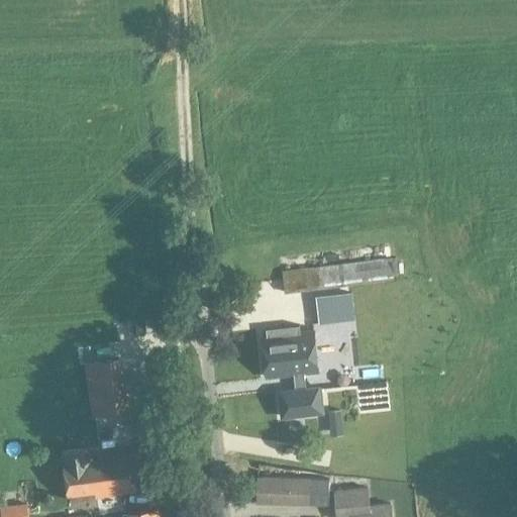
[(394,279),(392,257),(282,271),(284,293),(394,279)]
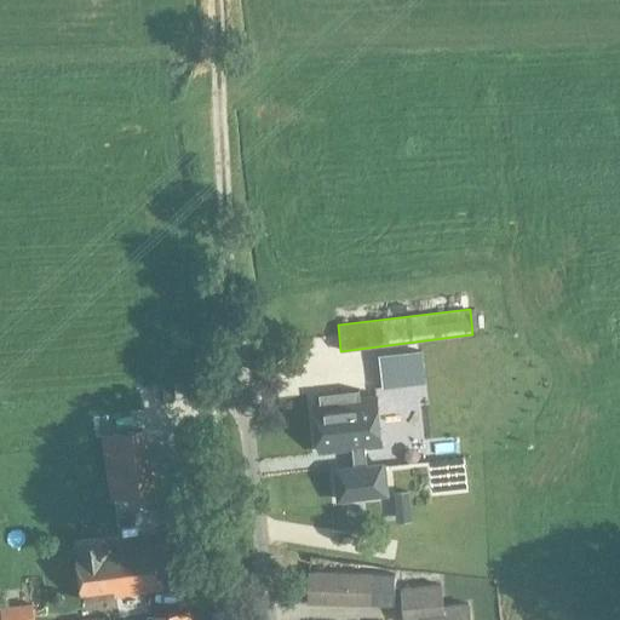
[(425,378),(426,408),(466,406),(465,375),(425,378)]
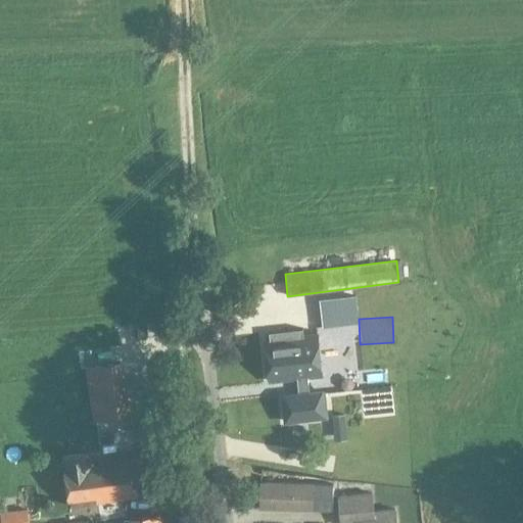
[(322,375),(317,334),(265,339),(269,381),(287,379),(297,378),(307,377),(322,375)]
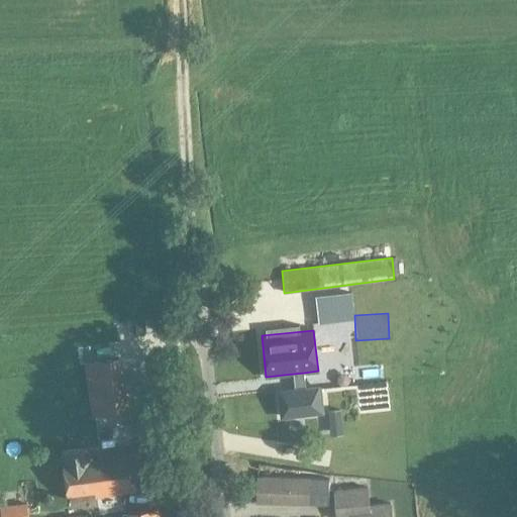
[(379,345),(370,347),(374,365),(383,363),(379,345)]
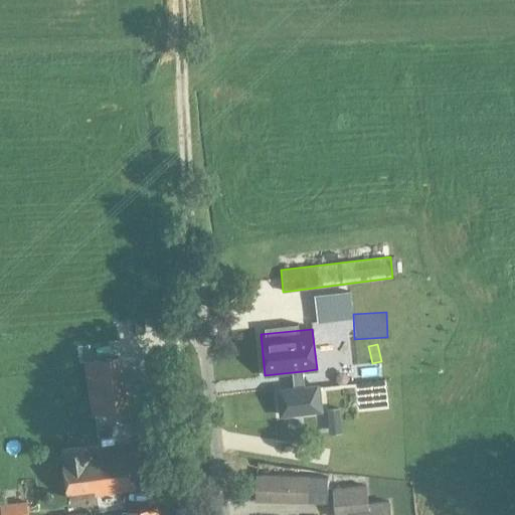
[(294,388),(278,390),(281,414),(321,410),(319,385),(305,387),(303,371),(293,372),(294,388)]
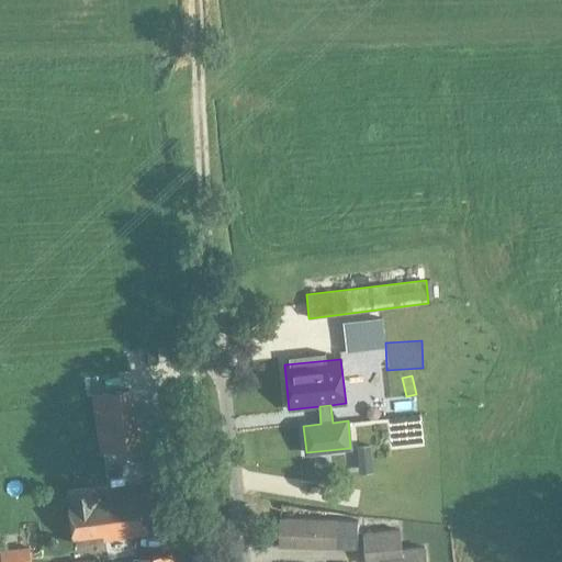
[(358,459),(370,458),(369,446),(357,447),(358,459)]
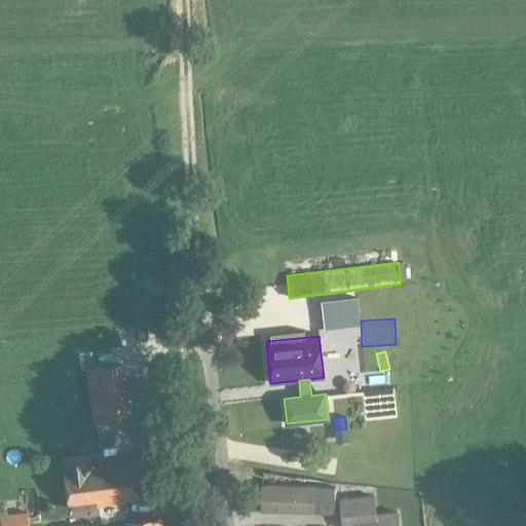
[(301,422),(301,433),(333,431),(333,421),(301,422)]
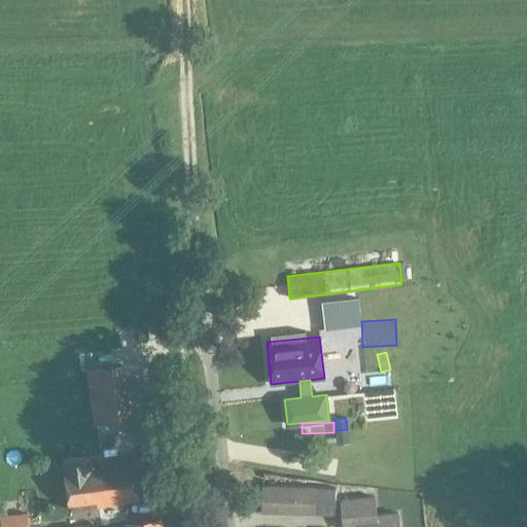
[(70,510),(138,500),(133,458),(94,463),(93,456),(63,460),(70,510)]
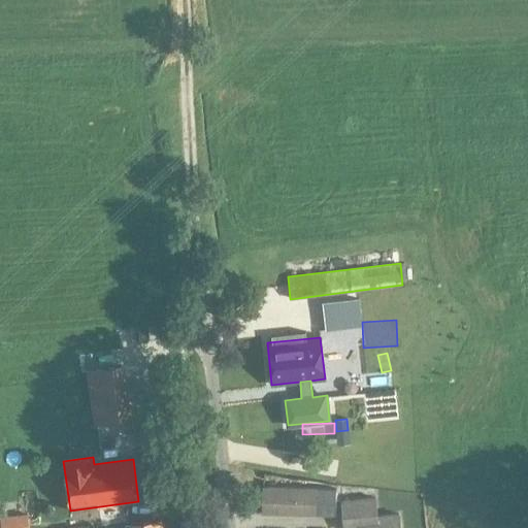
[(261,513),(335,515),(336,489),(262,486),(261,513)]
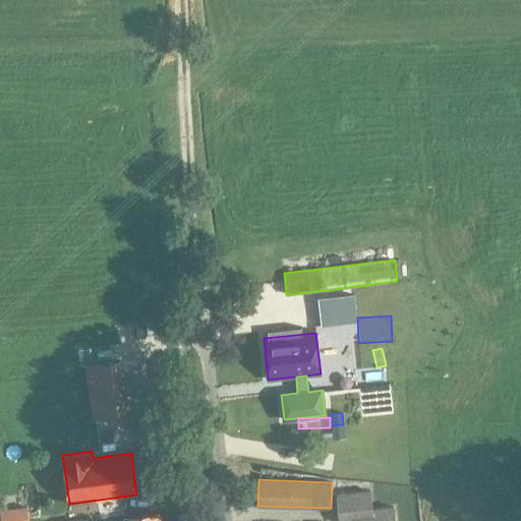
[(372,509),(370,489),(337,493),(338,520),(395,520),(394,507),(372,509)]
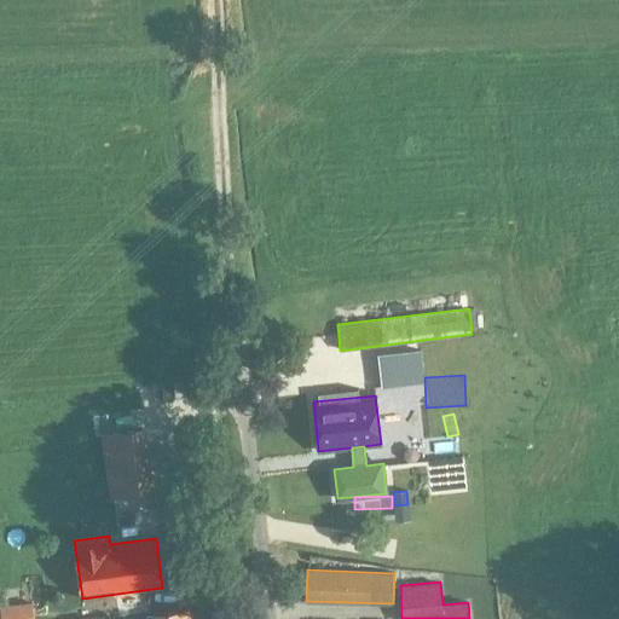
[(32,618),(30,603),(3,606),(4,618),(32,618)]
